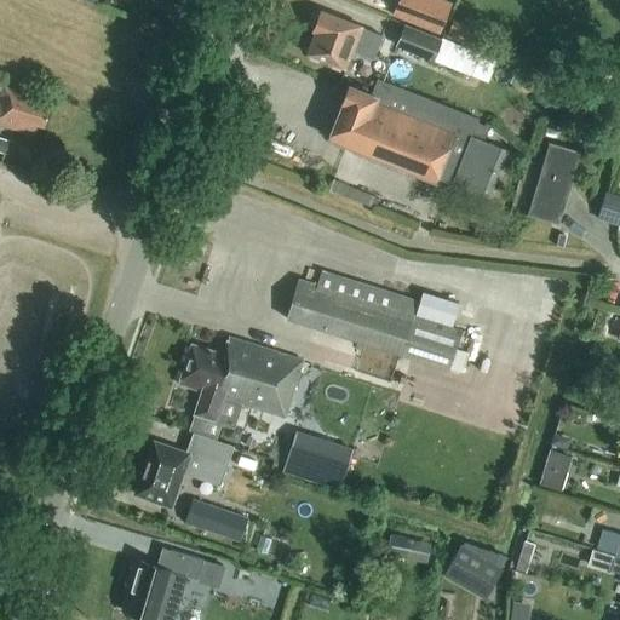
[(452,1),(447,0),(397,0),(392,13),(441,32),(452,1)]
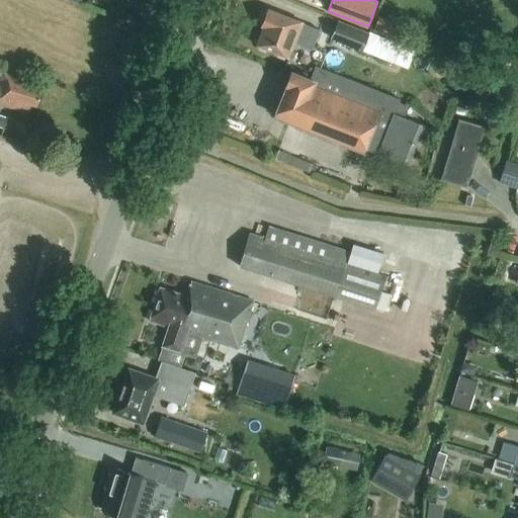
[(308,45),(315,27),(268,9),(261,26),(263,27),(256,46),(288,58),(296,39),(308,45)]
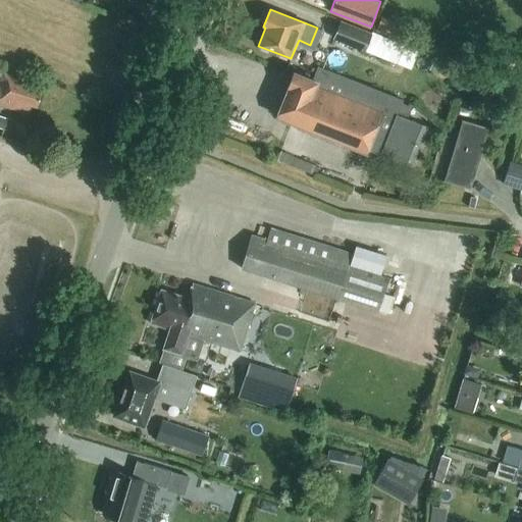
[(394,39),(400,23),(381,15),(375,31),(394,39)]
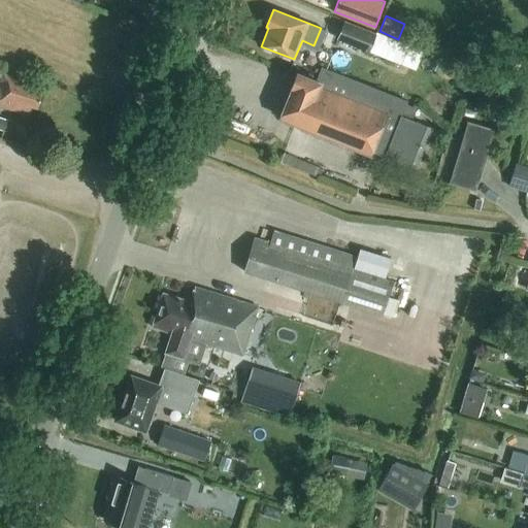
[(376,33),(344,21),(337,39),(390,59),(397,40),(376,32),(376,33)]
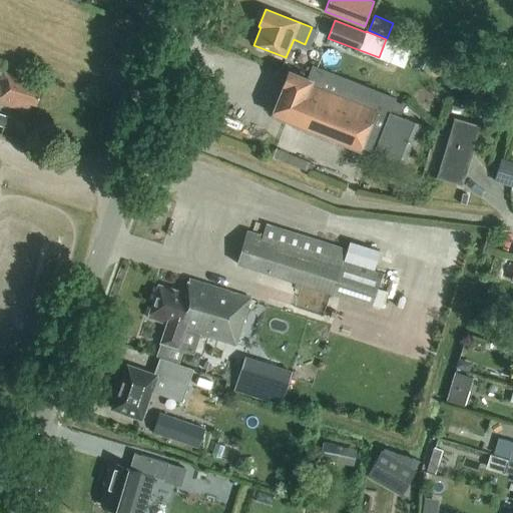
[(396,98),(313,65),(307,78),(289,71),(283,84),(284,86),(272,115),(360,150),(363,143),(379,149),(378,150),(405,161),(420,124),(398,115),(402,104),(395,101),(396,98)]
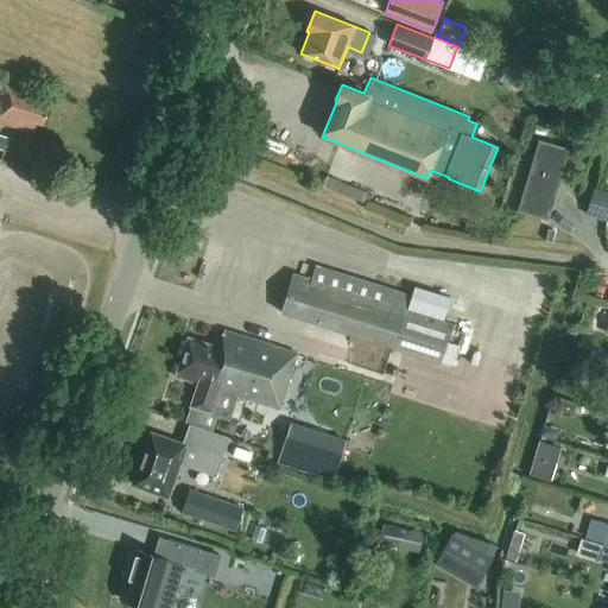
[(43,125),(50,106),(25,99),(27,93),(2,84),(0,90),(0,122),(33,133),(37,122),(43,125)]
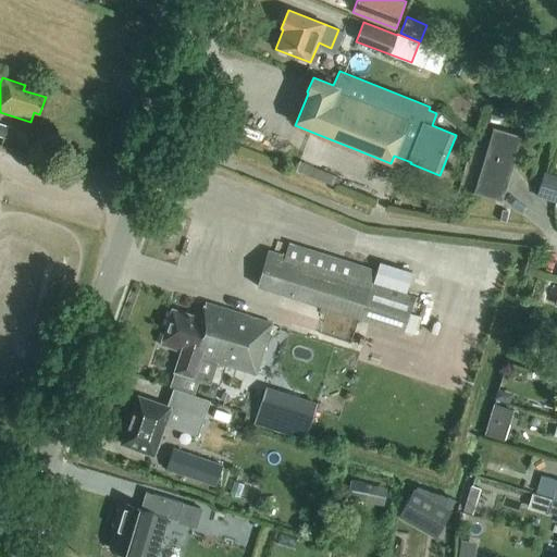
[(502,202),(521,137),(522,136),(493,127),(472,194),(502,202)]
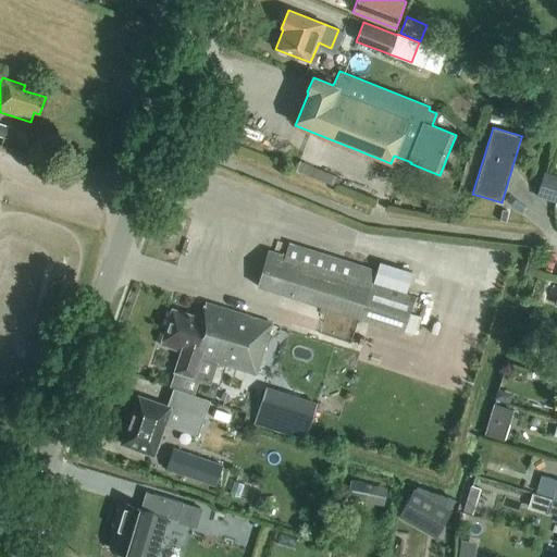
[(556,202),(556,176),(544,173),(536,196),(556,202)]
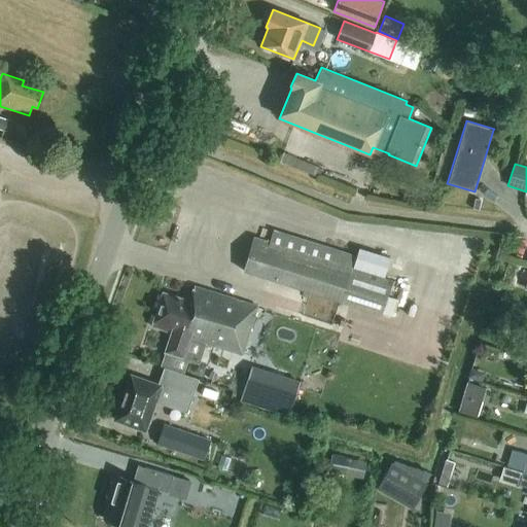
[(253,237),(243,271),(381,314),(392,280),(352,267),(356,255),(273,230),(269,242),(253,237)]
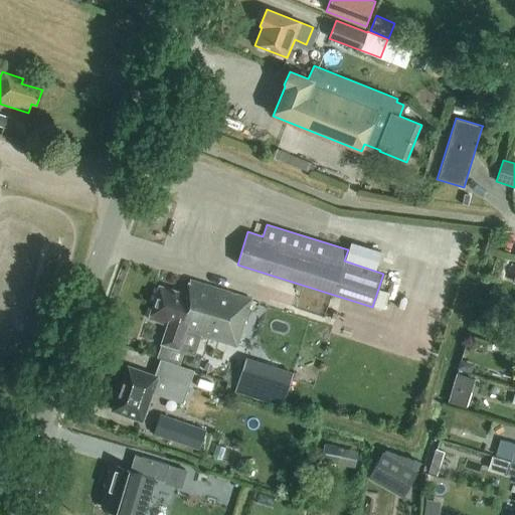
[(251,299),(190,280),(185,294),(159,286),(148,319),(168,325),(162,344),(179,349),(185,330),(236,346),(251,299)]
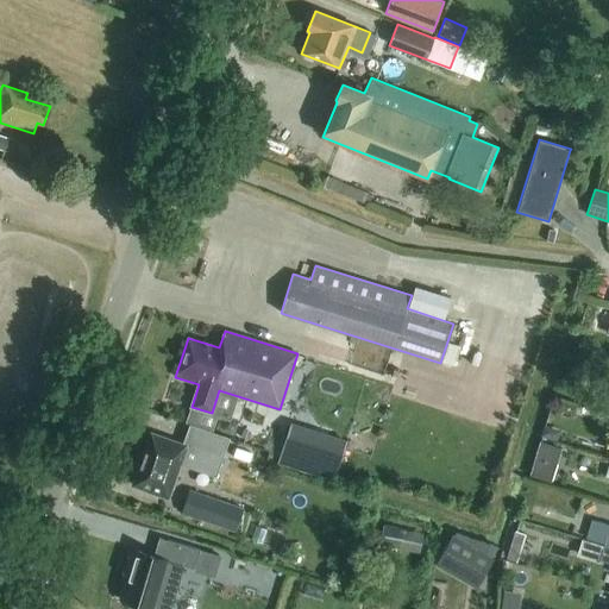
[(566,371),(583,376),(586,364),(570,359),(566,371)]
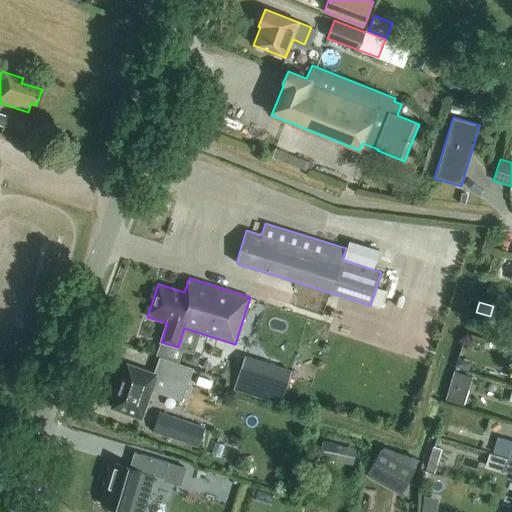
[(282,397),(291,371),(245,355),(236,382),(282,397)]
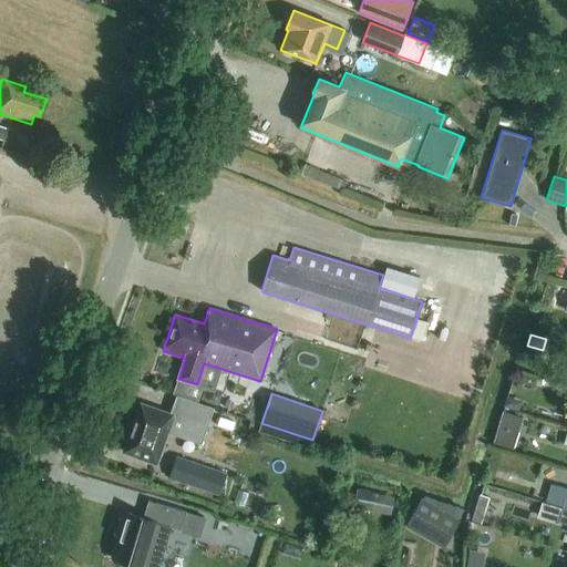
[(172,415),(141,404),(124,451),(156,462),(168,429),(198,439),(204,422),(174,411),(172,415)]
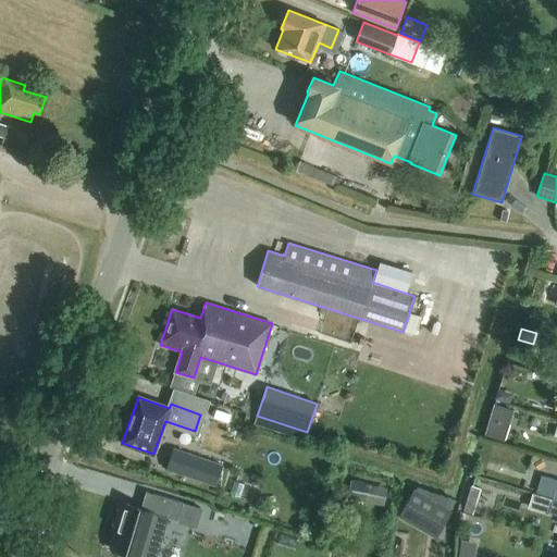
[(485,431),(505,438),(516,408),(496,400),(485,431)]
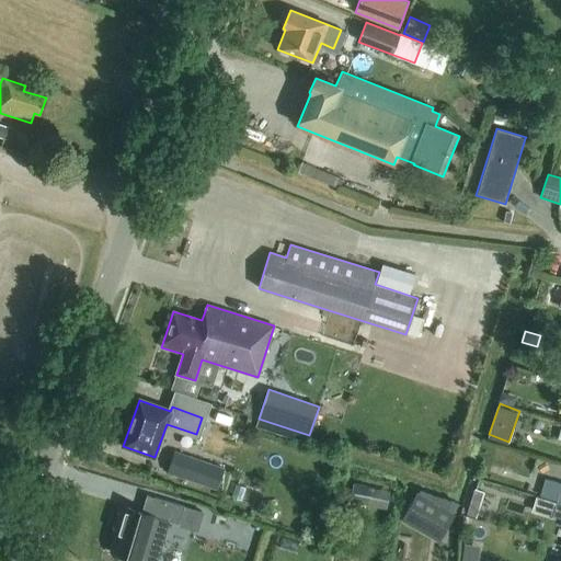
[(217,490),(225,468),(174,450),(167,472),(217,490)]
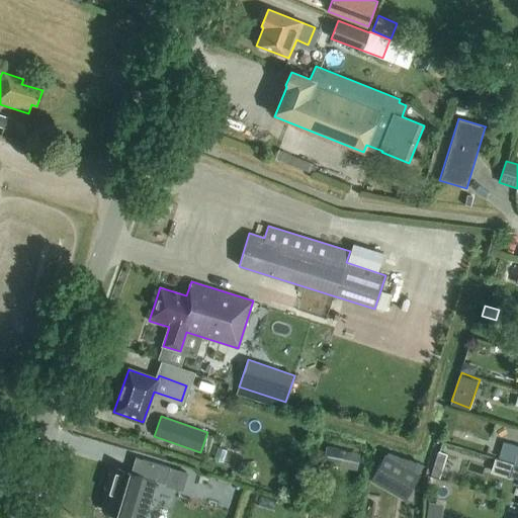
[(352,468),(356,452),(326,446),(323,462),(352,468)]
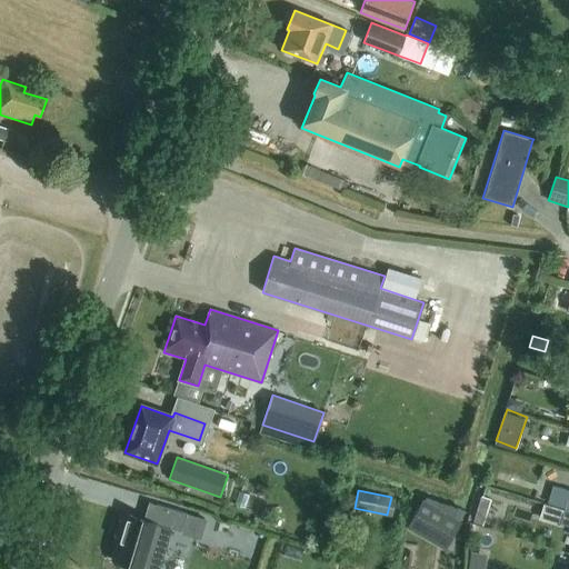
[(481,496),(473,522),(483,526),(491,499),(481,496)]
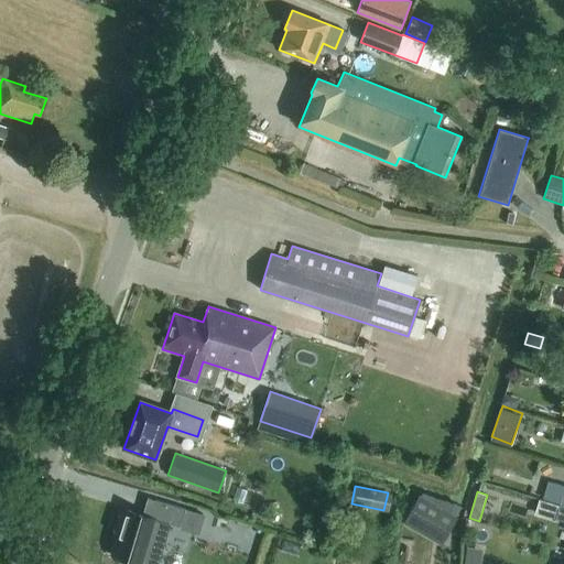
[(180,527),(185,508),(149,498),(143,516),(118,508),(108,539),(117,541),(112,556),(138,563),(150,563),(163,521),(180,527)]
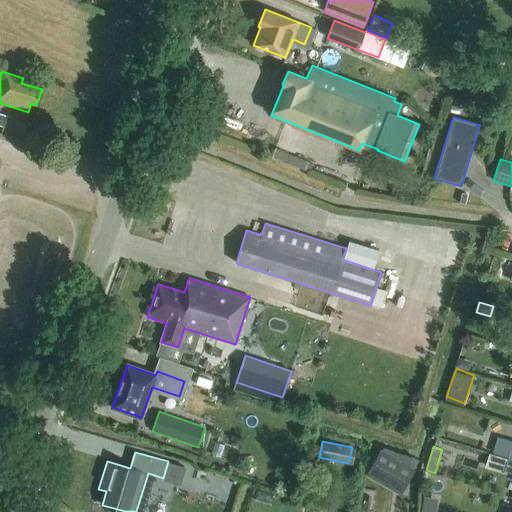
[(382,469),(408,482),(416,471),(416,469),(391,454),(382,469)]
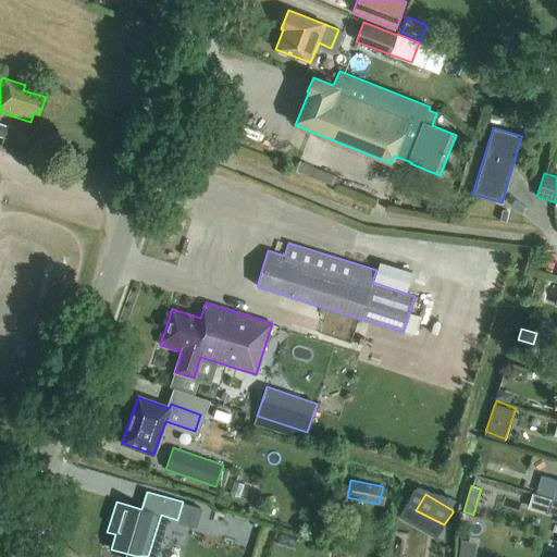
[(475,556),(477,540),(461,540),(460,556),(475,556)]
